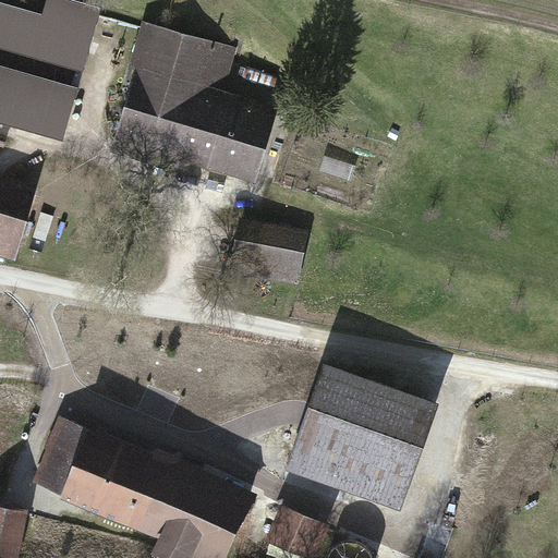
[(116,144),(255,184),(278,104),(232,91),(244,49),(142,20),(137,37),(79,21),(65,64),(133,84),(116,144)]
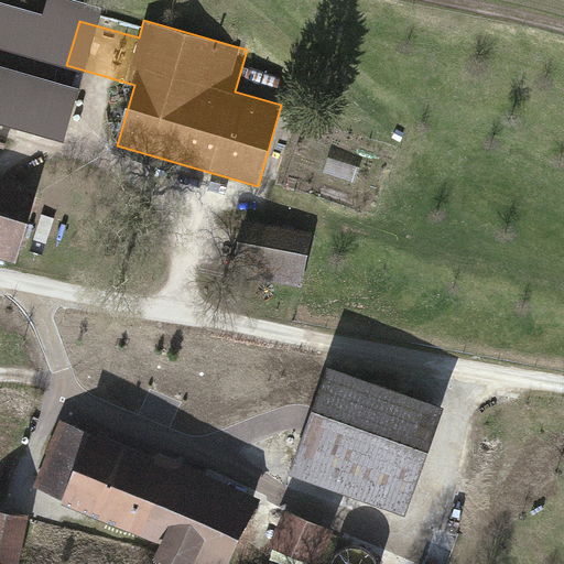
[(35,188),(0,177),(0,259),(14,263),(35,188)]
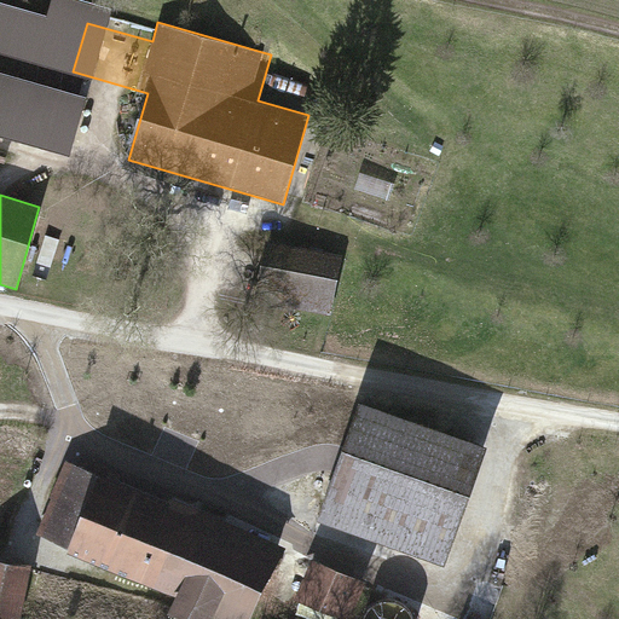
[(255,302),(334,316),(343,260),(265,247),(255,302)]
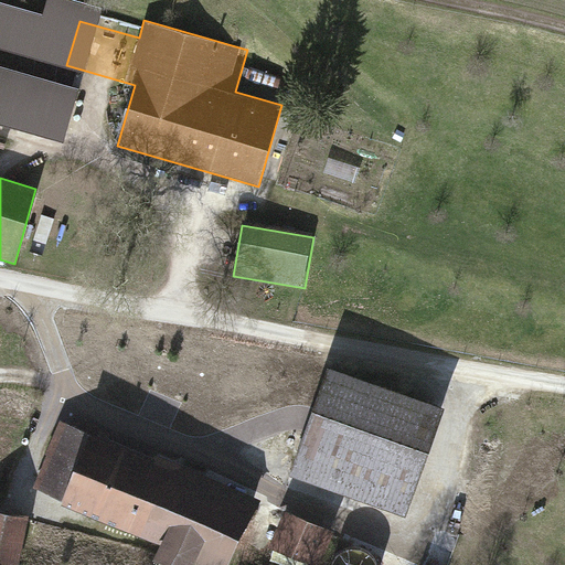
[(294,479),(405,518),(443,408),(332,370),(294,479)]
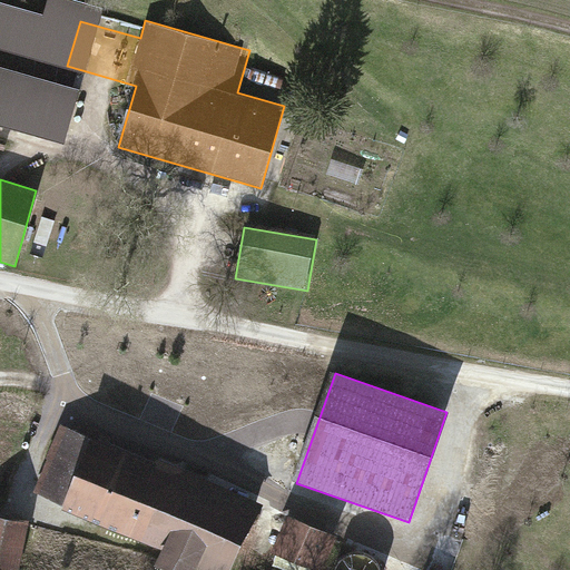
[(195,569),(231,569),(258,507),(61,421),(28,497),(159,553),(151,569),(155,569),(192,569),(195,569)]
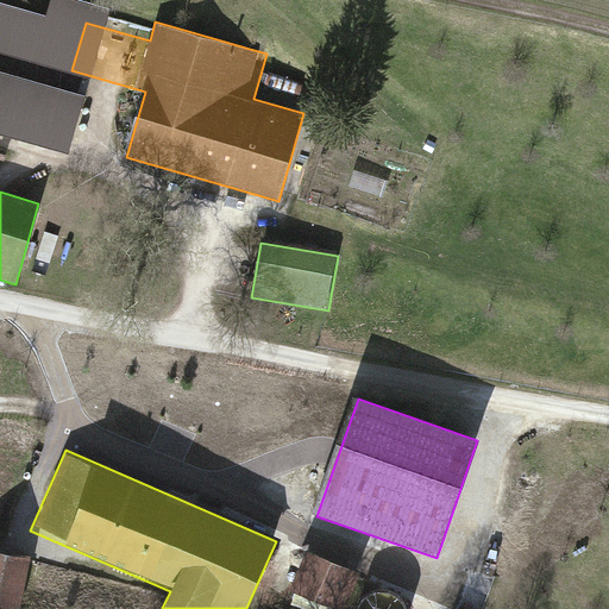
[(0,608),(22,608),(32,559),(0,552),(0,608)]
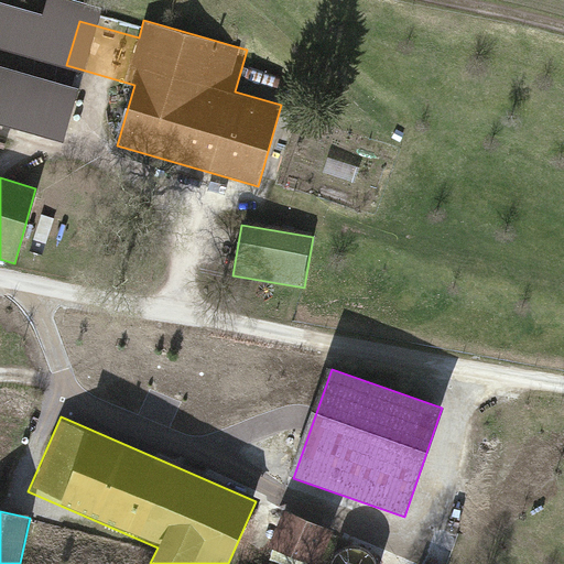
[(273,563),(327,563),(339,535),(286,513),(267,562),(273,563)]
